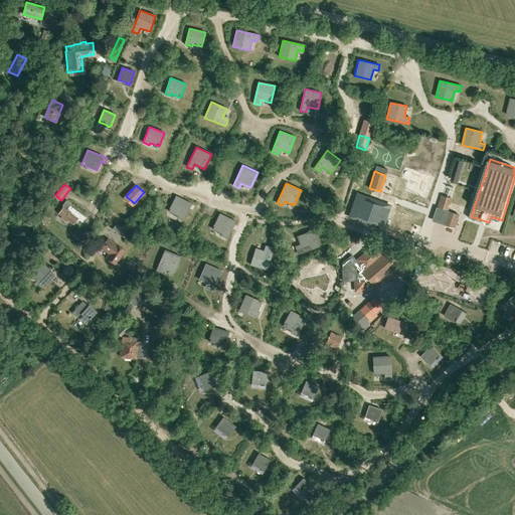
[(358,194),(350,216),(360,220),(382,228),(390,205),(374,200),(358,194)]
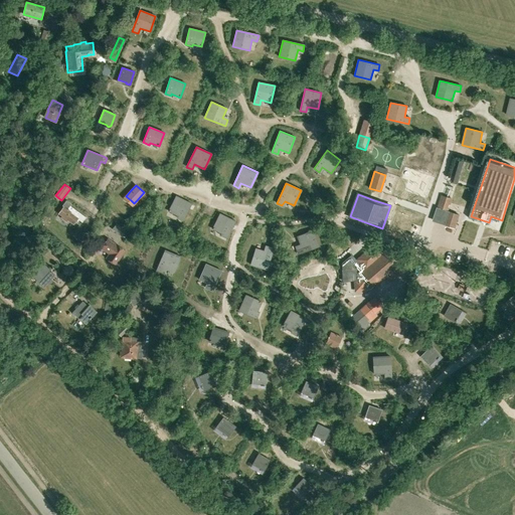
[(191,203),(176,196),(168,211),(178,215),(177,217),(183,220),(191,203)]
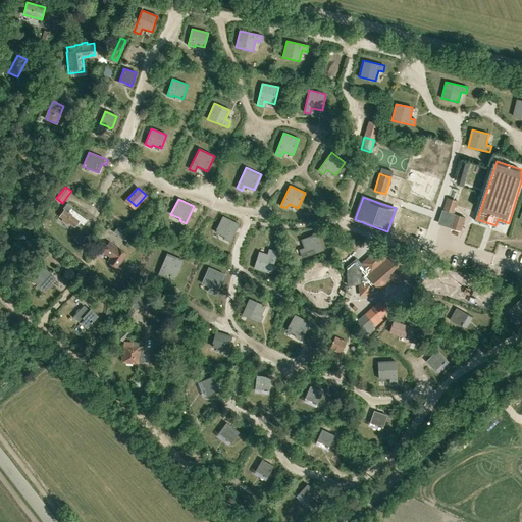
[(456,205),(457,201),(448,199),(445,210),(454,213),(454,211),(453,210),(455,205),(456,205)]
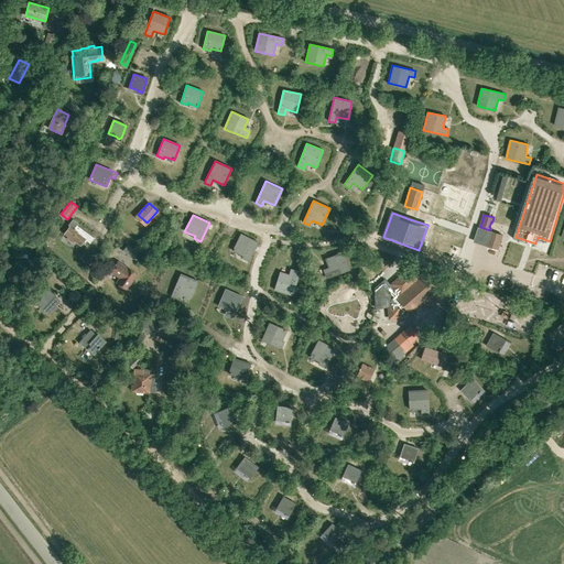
[(448,228),(466,236),(472,225),(453,217),(448,228)]
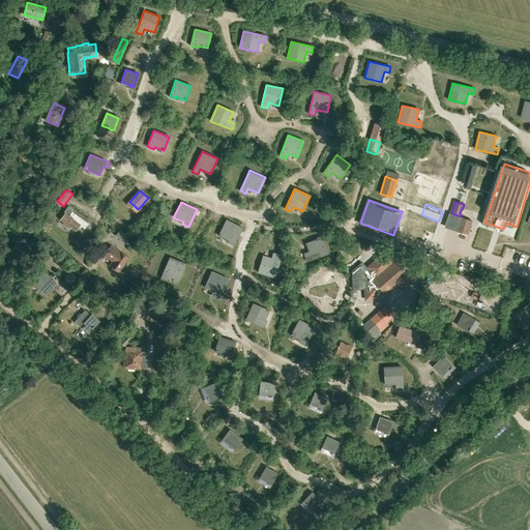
[(84,229),(88,224),(72,212),(74,210),(68,206),(64,211),(65,212),(60,219),(75,231),(79,225),(84,229)]
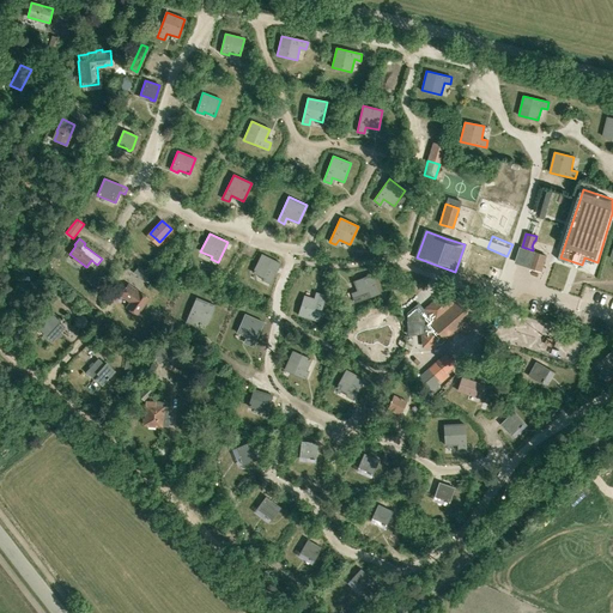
[(521,247),(516,262),(530,267),(530,266),(541,269),(546,255),(534,252),(535,252),(521,247)]
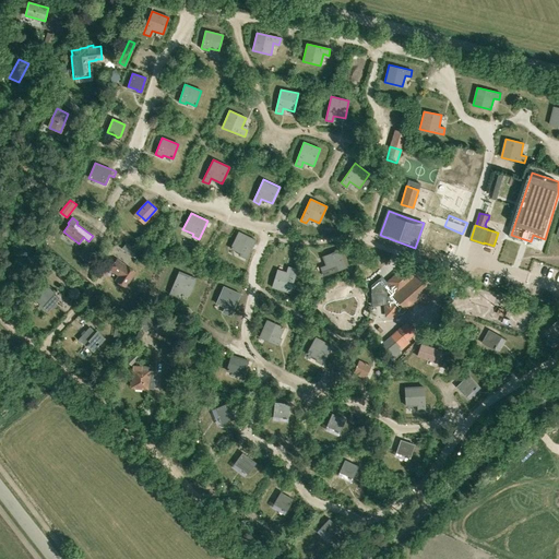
[(444,234),(459,241),(461,236),(445,229),(444,234)]
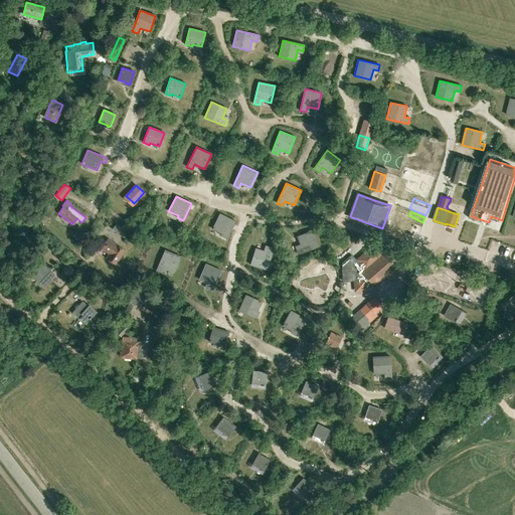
[(235,221),(220,214),(210,233),(215,236),(218,231),(227,236),(235,221)]
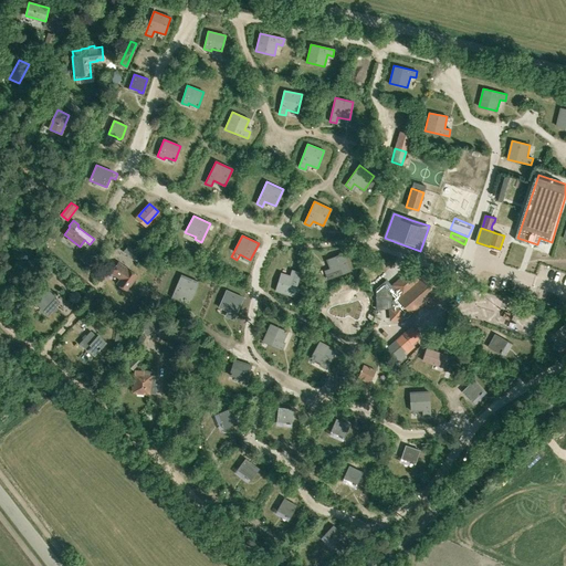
[(127,247),(123,251),(134,260),(138,254),(127,247)]
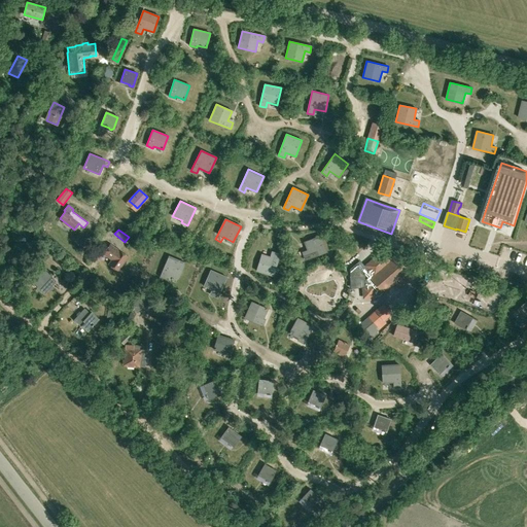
[(326,252),(320,236),(304,242),(308,252),(303,254),(305,259),(326,252)]
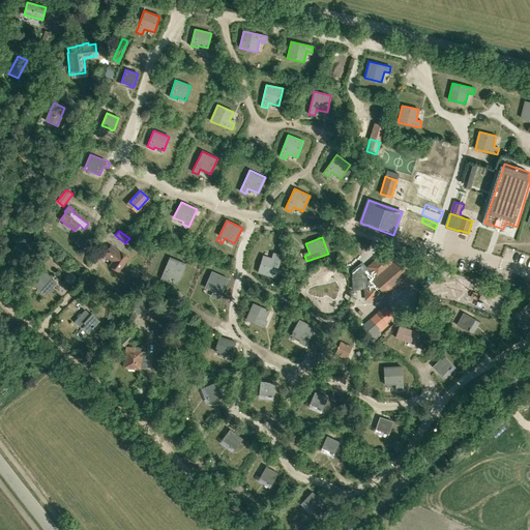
[(111,266),(111,268),(115,271),(117,271),(118,271),(127,258),(111,246),(105,255),(113,261),(110,266),(111,266)]
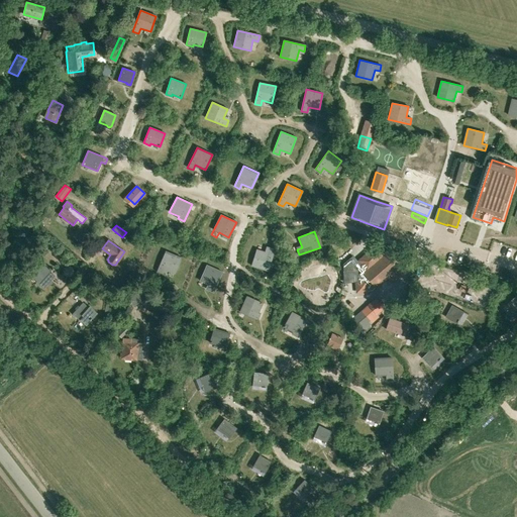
[(367,291),(372,291),(392,273),(396,278),(404,270),(400,266),(401,265),(389,250),(383,255),(375,247),(359,261),(367,269),(363,273),(356,274),(357,274),(357,282),(356,282),(356,283),(357,292),(367,291)]
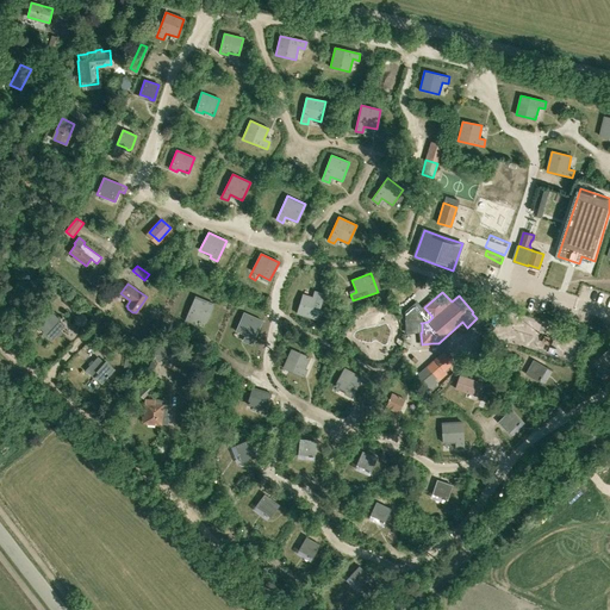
[(297,315),(316,321),(323,296),(316,293),(315,299),(303,296),(297,315)]
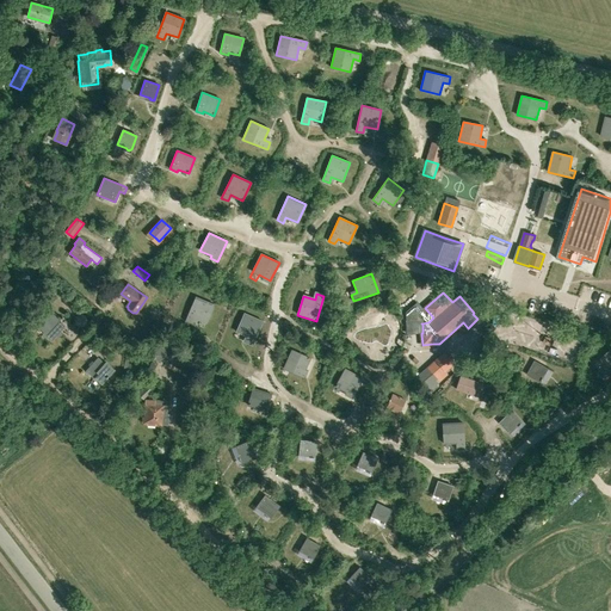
[(185,321),(192,323),(195,319),(207,323),(214,304),(196,297),(185,321)]
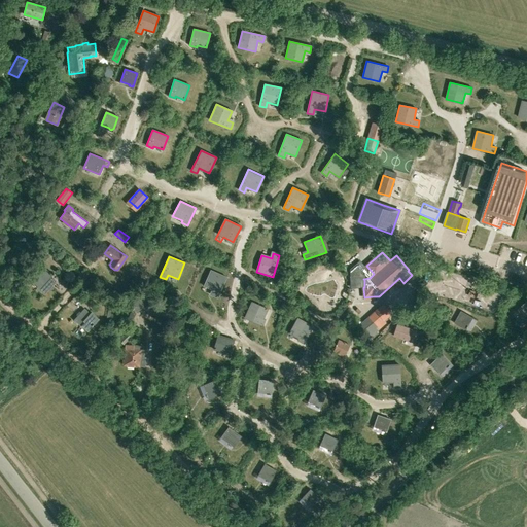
[(35,290),(37,287),(44,293),(55,282),(49,277),(50,276),(43,269),(29,284),(35,290)]
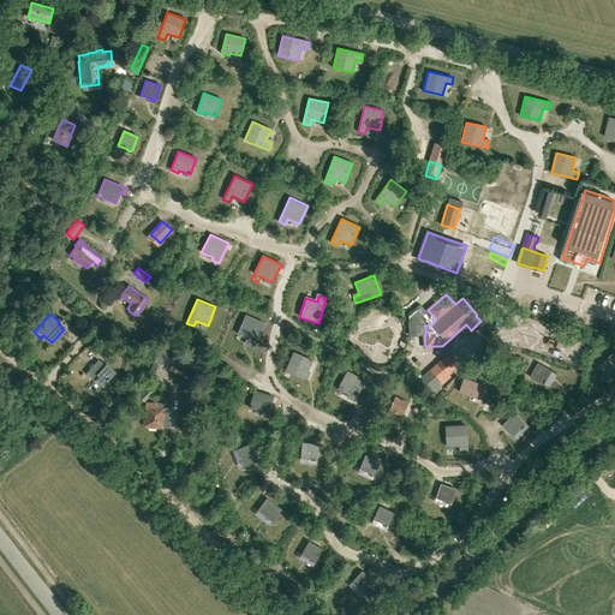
[(246,315),(238,334),(250,339),(246,345),(254,347),(264,323),(246,315)]
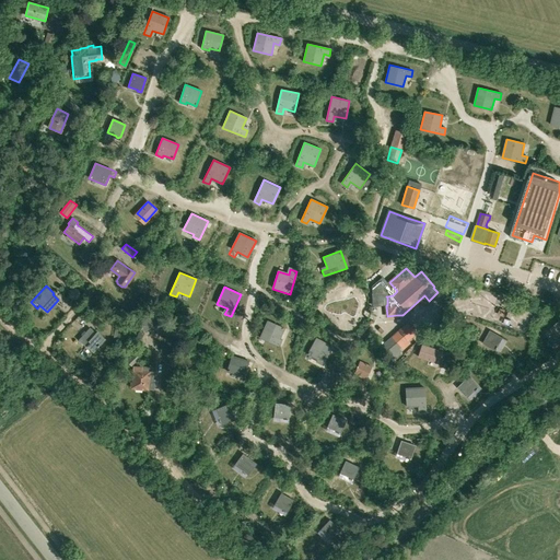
[(557,348),(559,345),(559,319),(549,330),(557,339),(552,343),(557,348)]
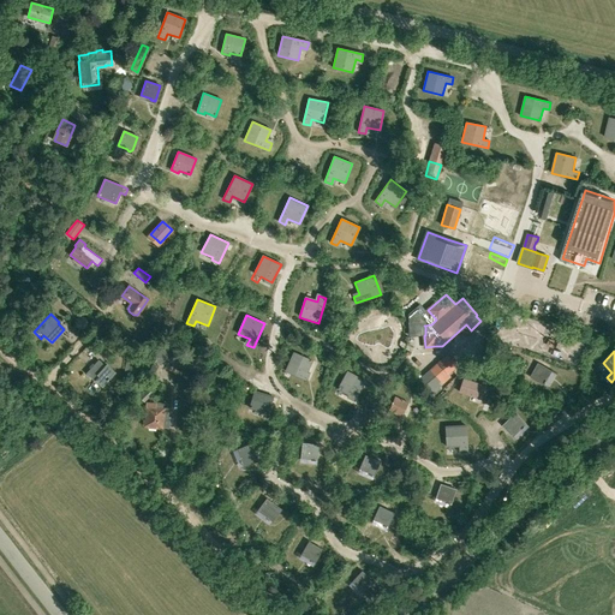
[(293,352),(286,371),(306,380),(309,372),(306,371),(312,360),(293,352)]
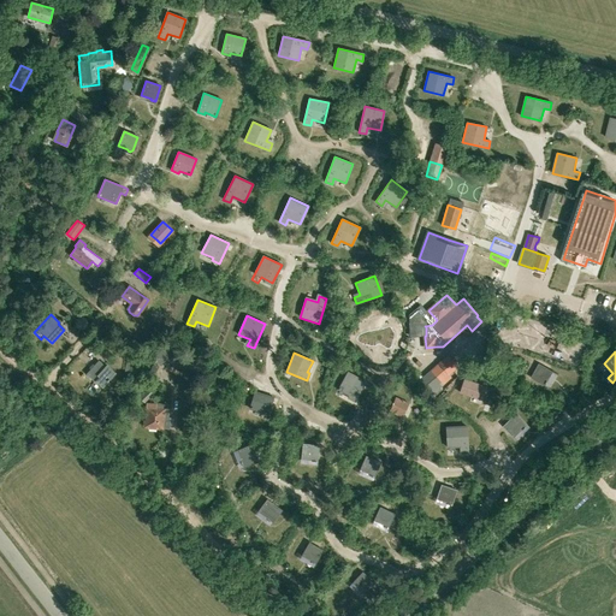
[(455,368),(455,367),(446,357),(431,371),(443,384),(450,377),(448,374),(455,368)]
